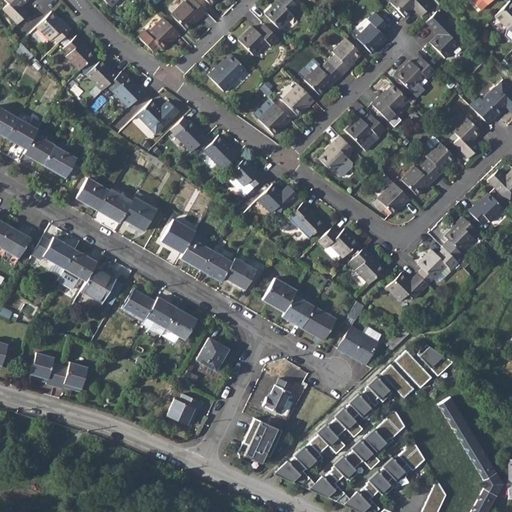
[(4,10),(19,25),(30,14),(23,7),(30,0),(5,0),(10,4),(4,10)]
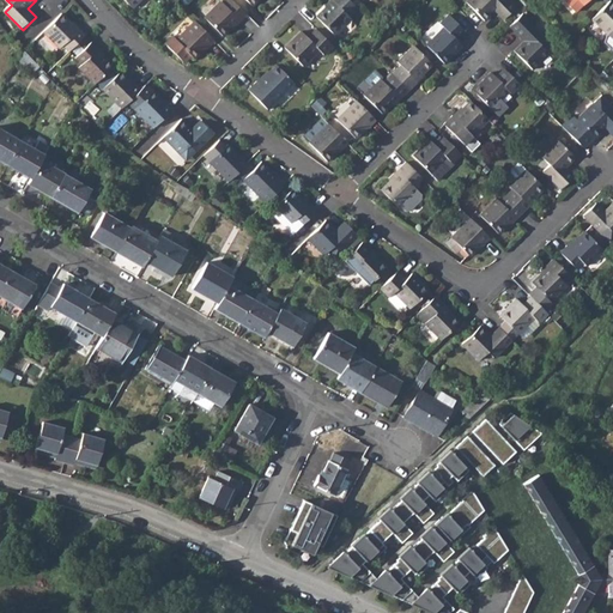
[(206,18),(224,36),(240,20),(242,22),(249,14),(234,0),(229,0),(225,5),(222,1),(206,18)]
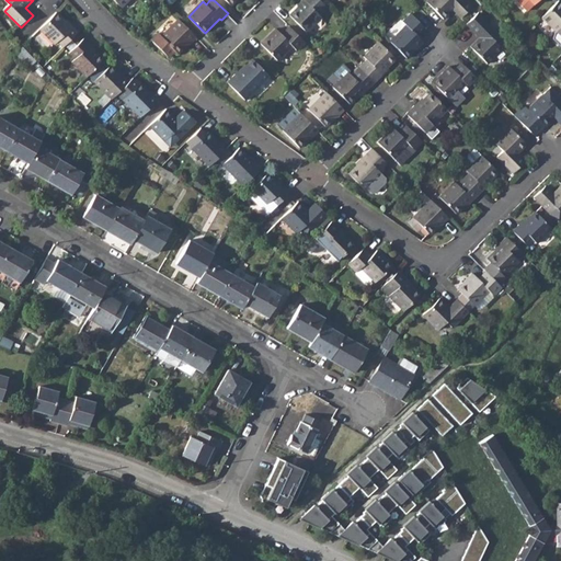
[(289,16),(306,34),(322,19),(320,16),(328,9),(319,0),(304,0),(304,1),(305,2),(289,16)]
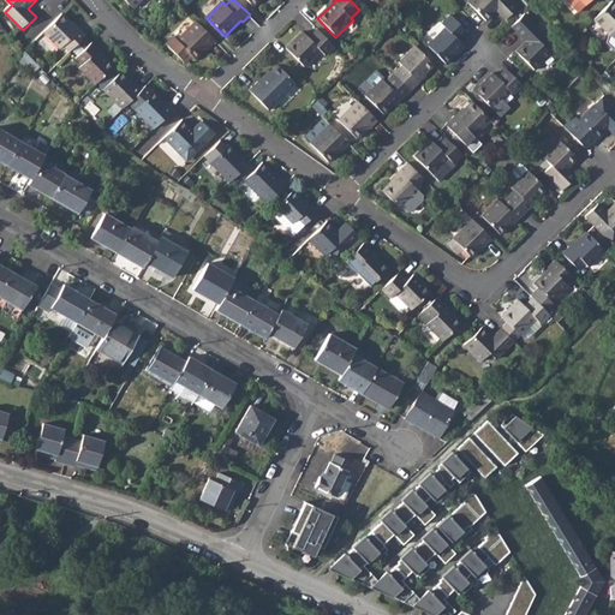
[(469,0),(467,3),(485,22),(496,11),(505,19),(518,6),(511,0),(469,0)]
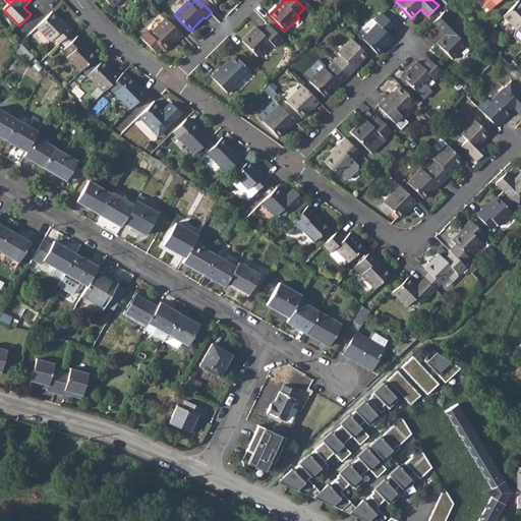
[(520,30),(520,31),(520,3),(519,1),(503,17),(518,32),(520,30)]
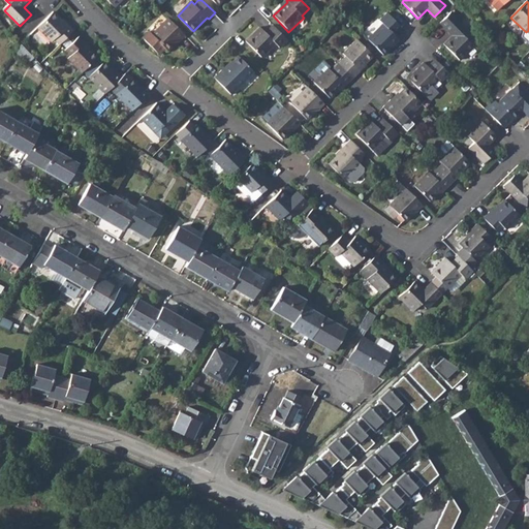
[(368,39),(383,56),(386,52),(399,40),(395,35),(403,28),(387,12),(380,21),(383,24),(368,39)]
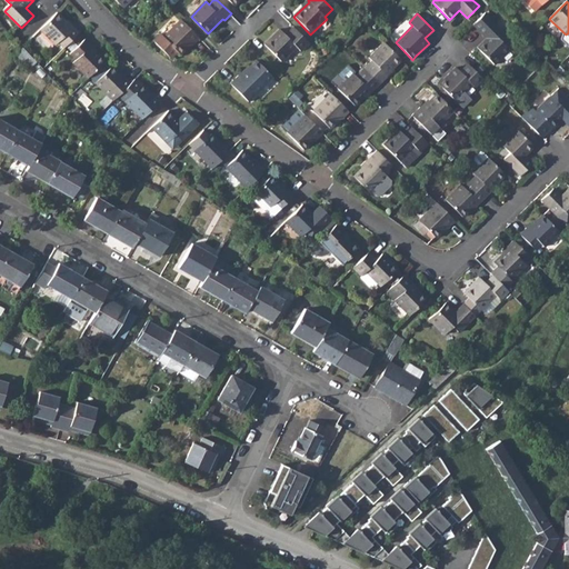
[(59,45),(65,50),(81,35),(75,28),(73,29),(58,15),(41,31),(57,47),(59,45)]
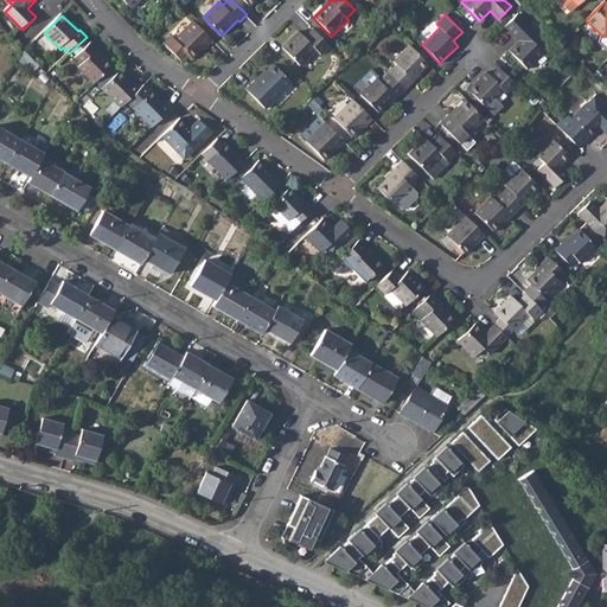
[(508,52),(525,70),(542,53),(534,44),(540,38),(516,16),(504,27),(518,42),(508,52)]
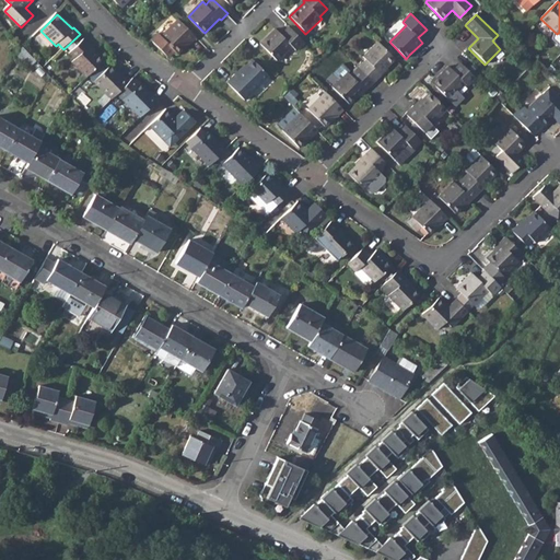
[(179,20),(161,37),(158,34),(151,42),(168,58),(175,51),(178,54),(189,43),(190,45),(198,37),(179,20)]
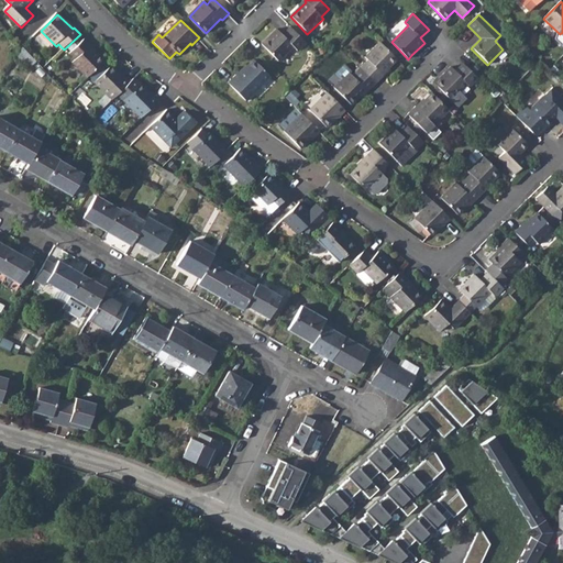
[(262,45),(278,63),(294,47),(298,52),(306,44),(291,29),(283,36),(277,31),(262,45)]
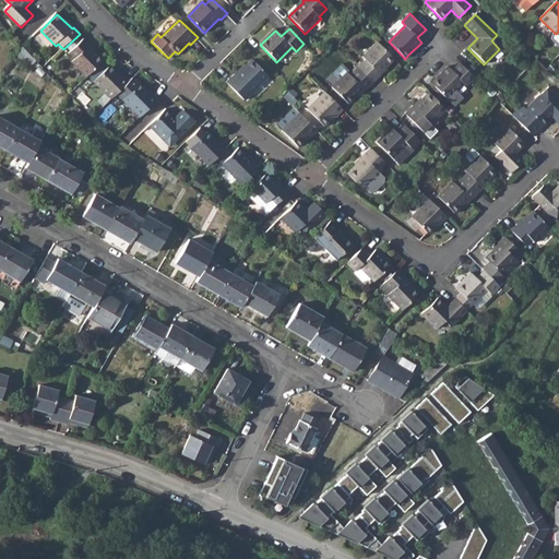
[(73,63),(87,79),(105,61),(91,47),(92,46),(85,39),(70,56),(75,61),(73,63)]
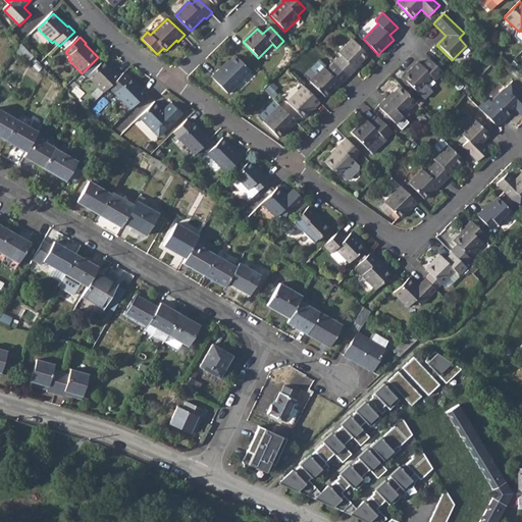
[(333,63),(348,77),(356,70),(355,69),(368,55),(352,40),(338,53),(342,56),(333,63)]
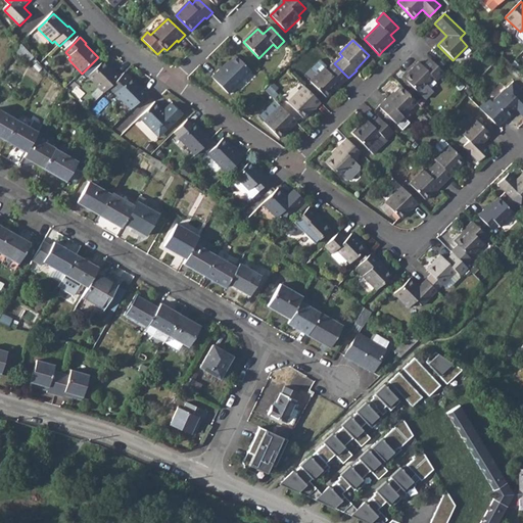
[(17,49),(29,60),(36,54),(21,41),(17,49)]
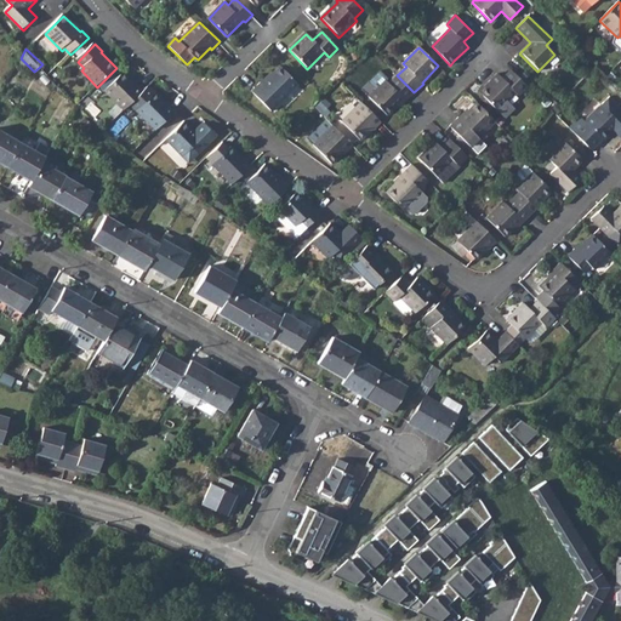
[(252,92),(272,113),(298,86),(280,68),(262,86),(261,84),(252,92)]
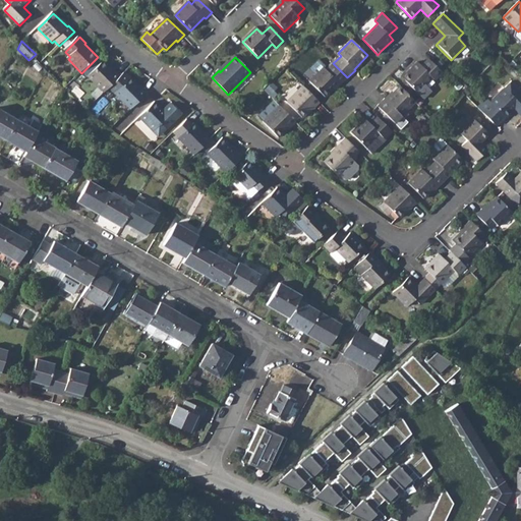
[(401,77),(417,94),(432,78),(433,79),(441,73),(427,59),(421,66),(417,62),(405,73),(401,77)]
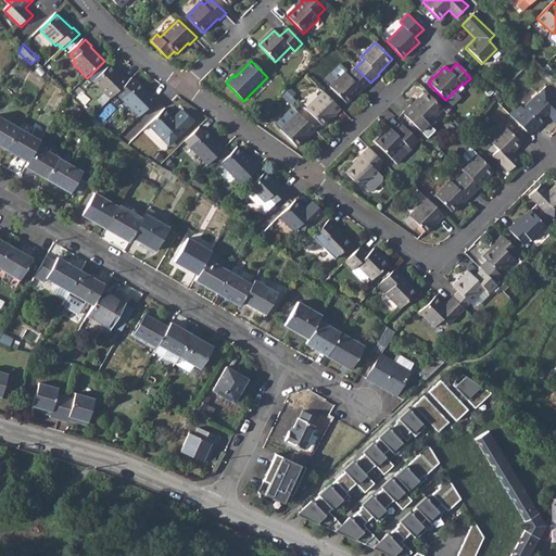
[(95,83),(111,100),(129,81),(124,76),(123,77),(111,66),(95,83)]
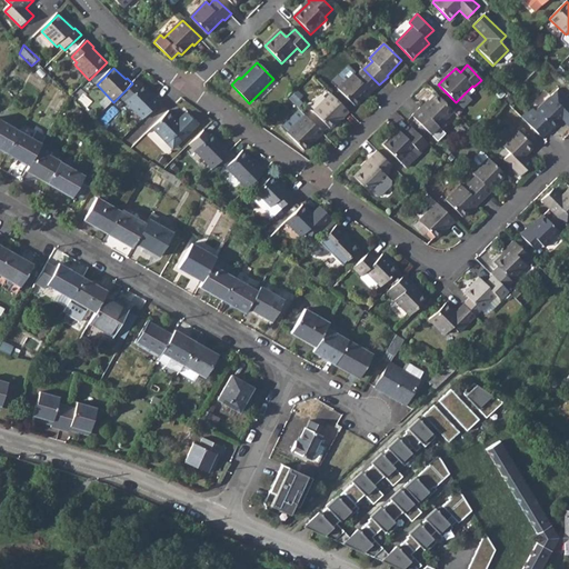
[(338,89),(355,107),(369,92),(371,93),(379,85),(363,69),(356,77),(352,73),(338,89)]
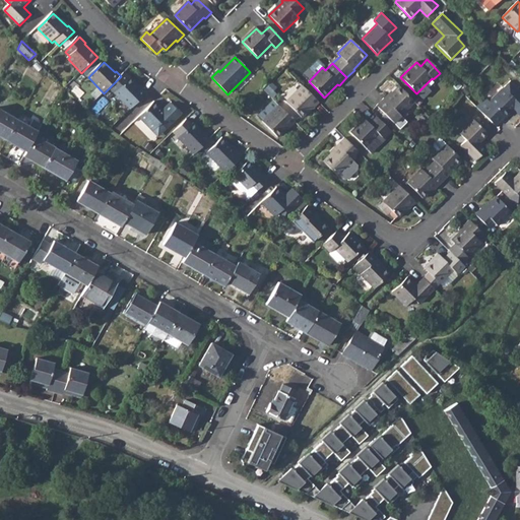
[(115,94),(131,111),(148,93),(142,88),(141,89),(130,79),(115,94)]
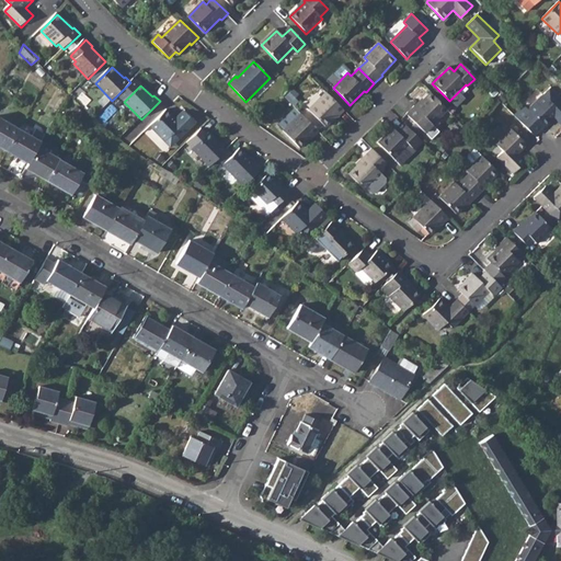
[(309,111),(324,127),(336,116),(338,117),(344,112),(327,93),(309,111)]
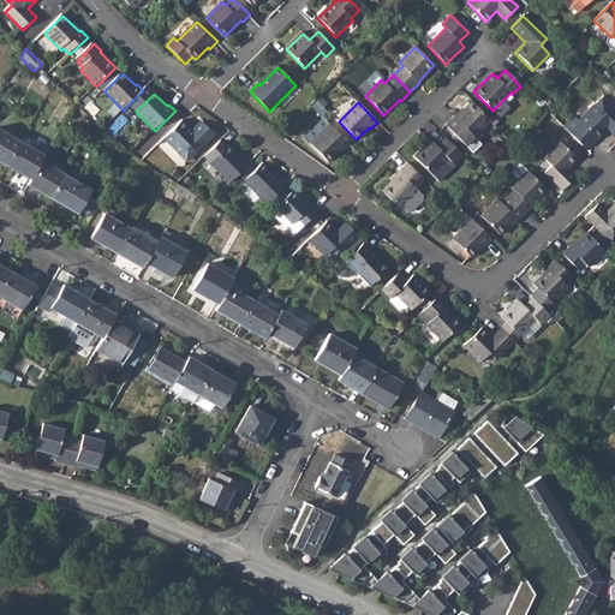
[(446,125),(463,143),(470,135),(473,138),(490,120),(472,102),(457,119),(454,117),(446,125)]
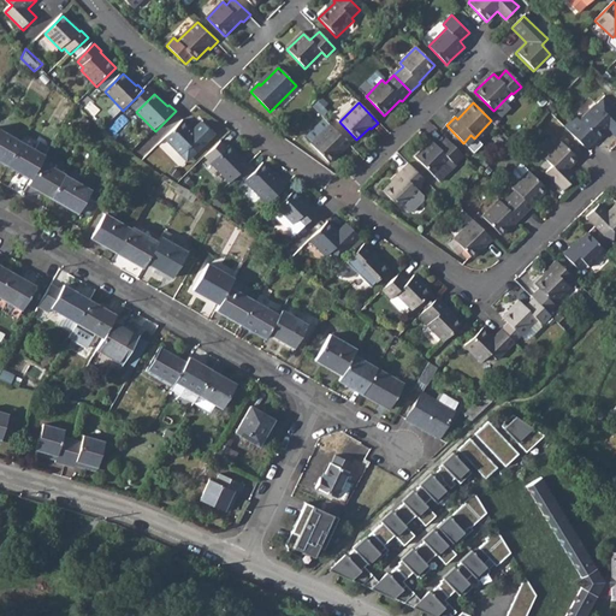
[(598,140),(609,129),(615,136),(615,111),(611,107),(605,113),(597,104),(580,120),(575,116),(563,128),(586,149),(597,138),(598,140)]
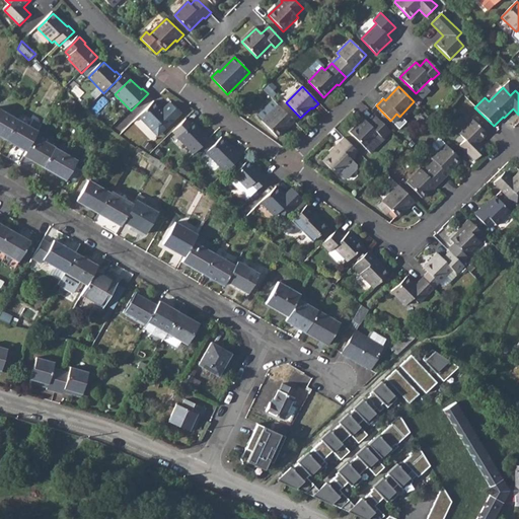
[(99,114),(108,99),(100,94),(91,108),(99,114)]
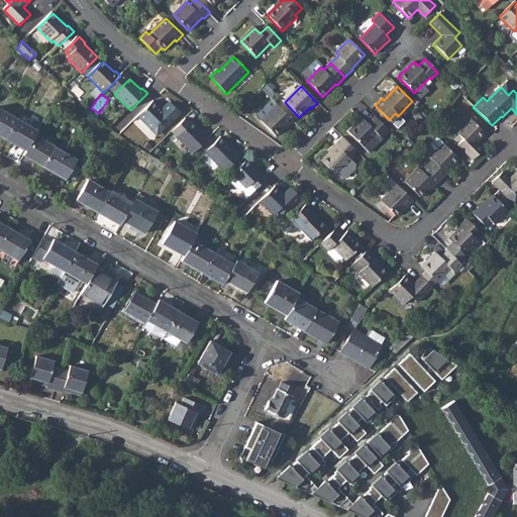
[(402,120),(416,106),(412,101),(398,116),(400,118),(402,120)]
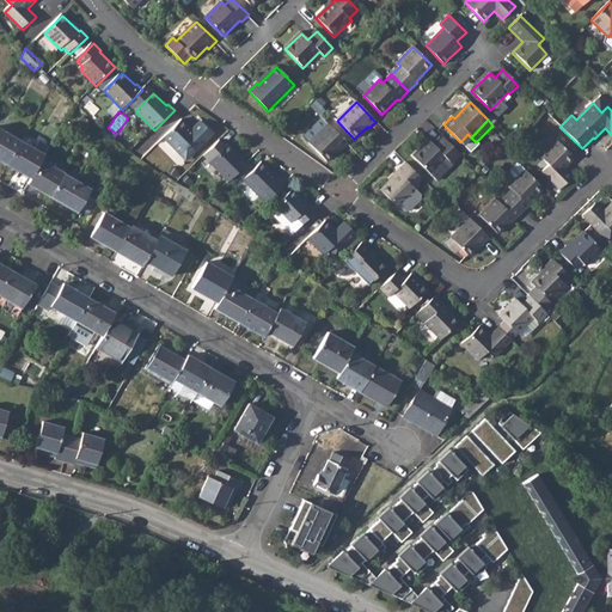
[(164,140),(179,157),(189,147),(195,153),(213,135),(201,123),(191,132),(183,121),(164,140)]
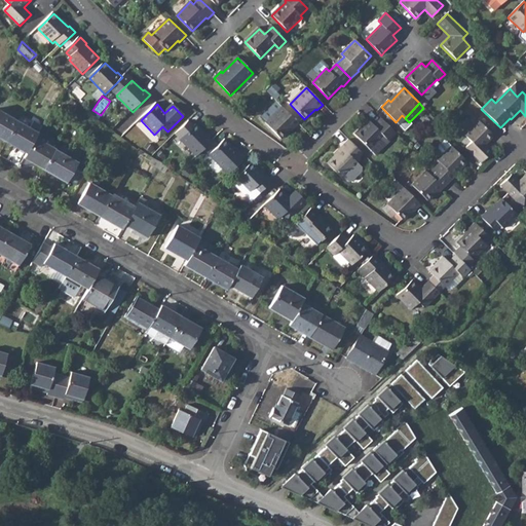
[(265,123),(280,139),(292,127),(294,129),(299,124),(283,107),(265,123)]
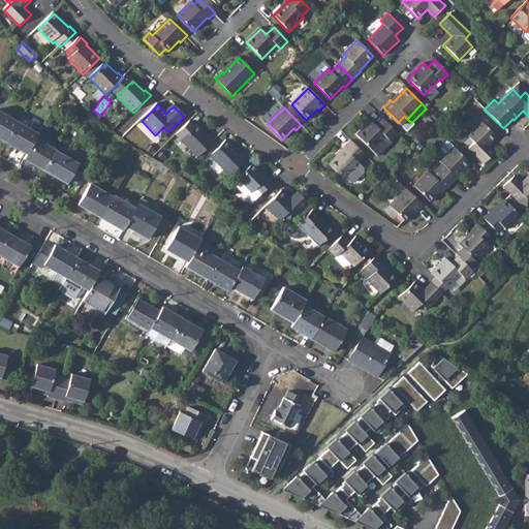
[(0,138),(5,142),(17,122),(0,112),(0,138)]
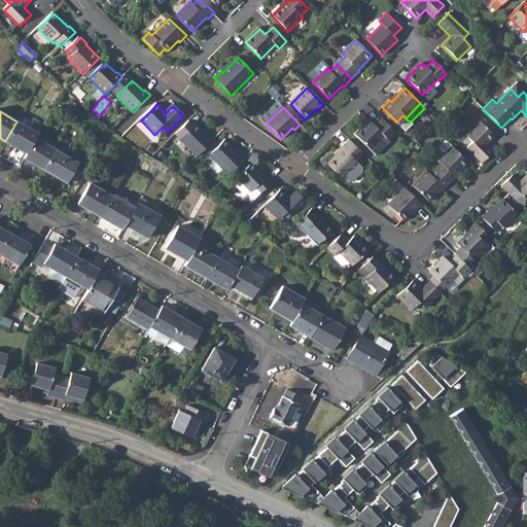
[(400,128),(408,120),(406,118),(402,115),(396,123),(400,128)]
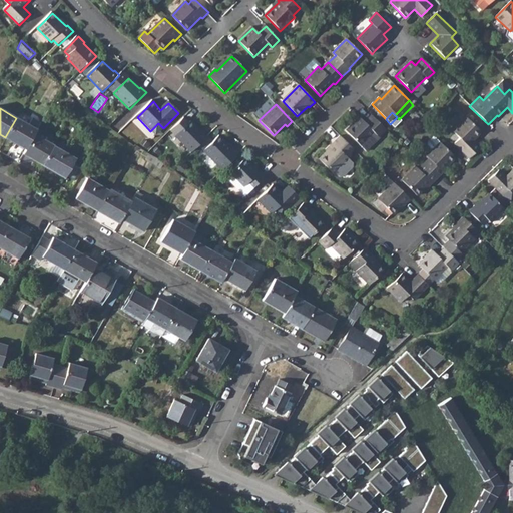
[(359,118),(345,132),(360,147),(365,152),(379,139),(378,137),(386,129),(372,115),(364,123),(359,118)]
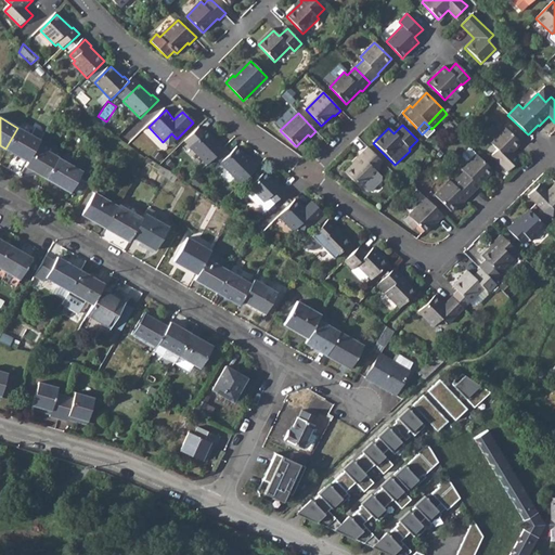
[(492,155),(508,171),(519,160),(512,153),(521,142),(505,126),(490,141),(498,150),(492,155)]
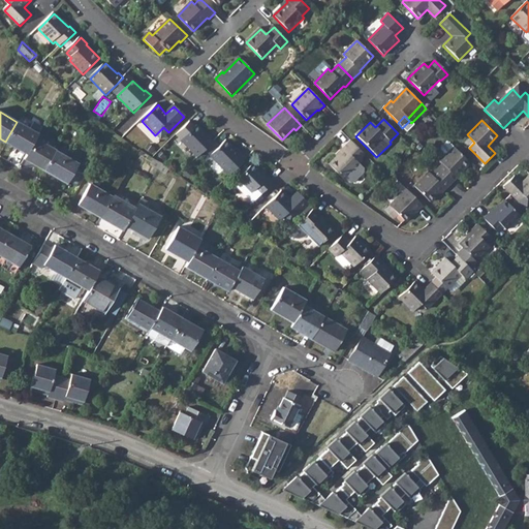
[(5,142),(26,154),(35,137),(41,127),(32,122),(28,128),(17,122),(5,142)]
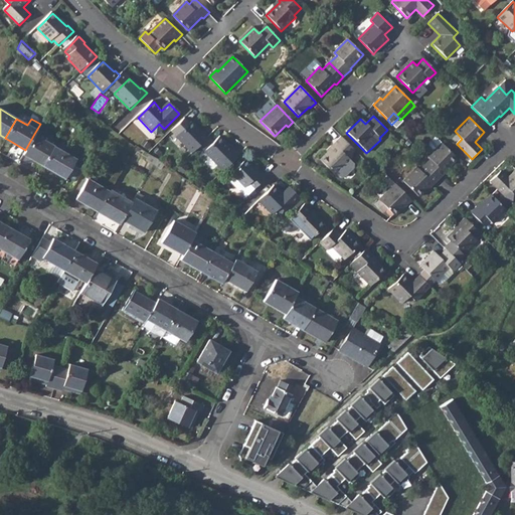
[(177,138),(193,154),(200,148),(208,139),(209,138),(203,131),(202,133),(192,123),(177,138)]
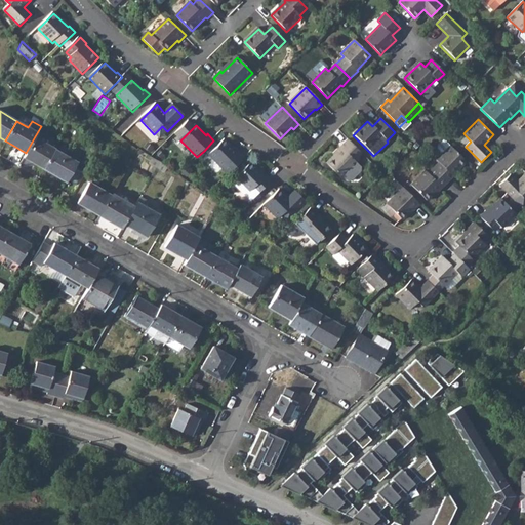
[(159,139),(167,131),(162,126),(154,134),(159,139)]
